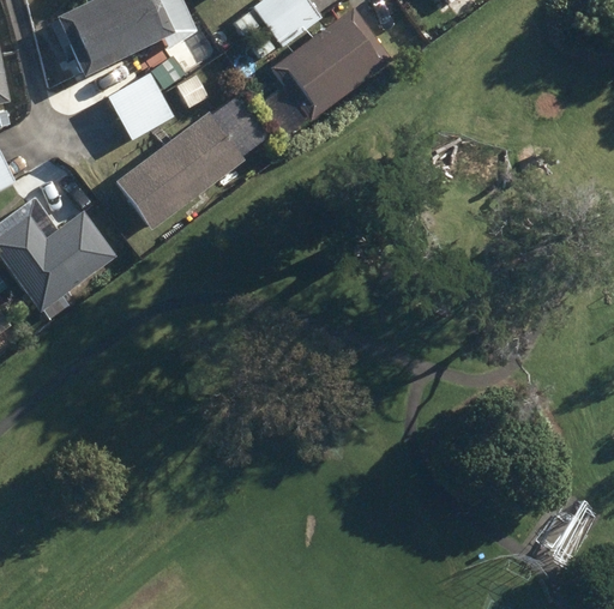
[(95,0),(58,18),(86,77),(179,32),(163,0),(95,0)]
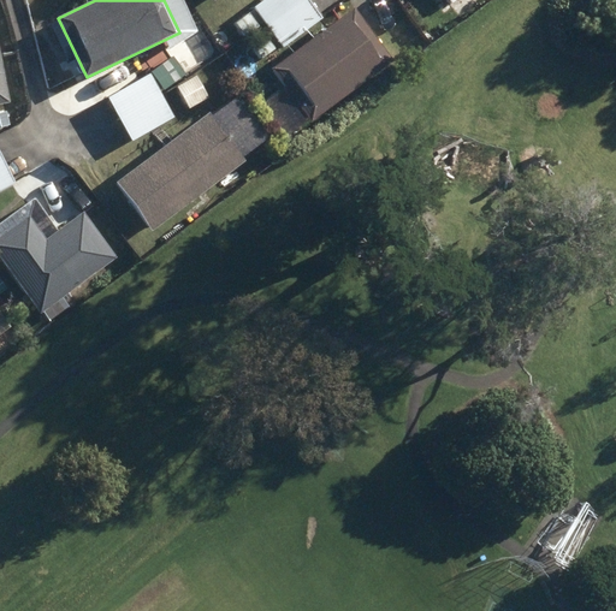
[(271,25),(307,0),(265,0),(258,5),(271,25)]
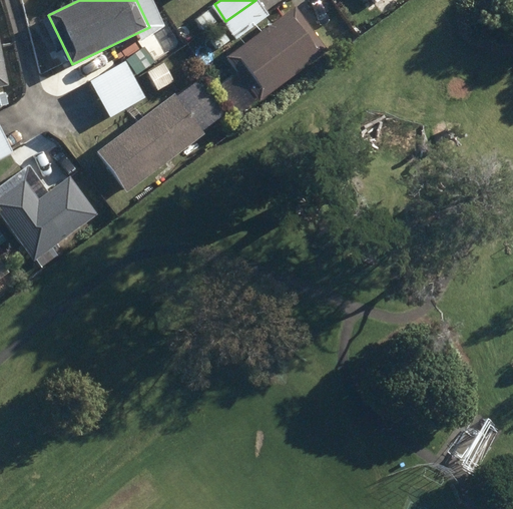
[(255,0),(225,21),(237,37),(269,16),(258,0),(255,0)]
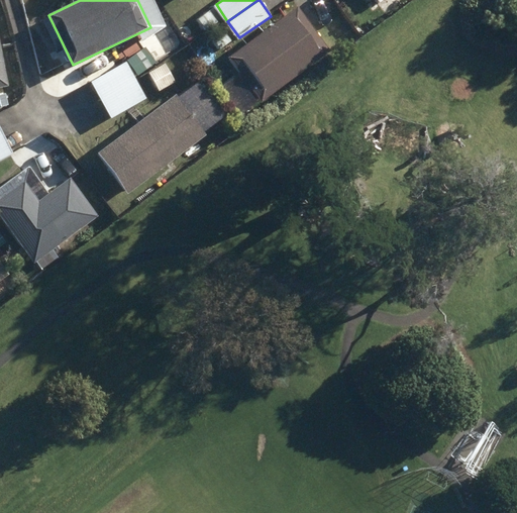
[(229,58),(262,102),(331,50),(299,6),(229,58)]
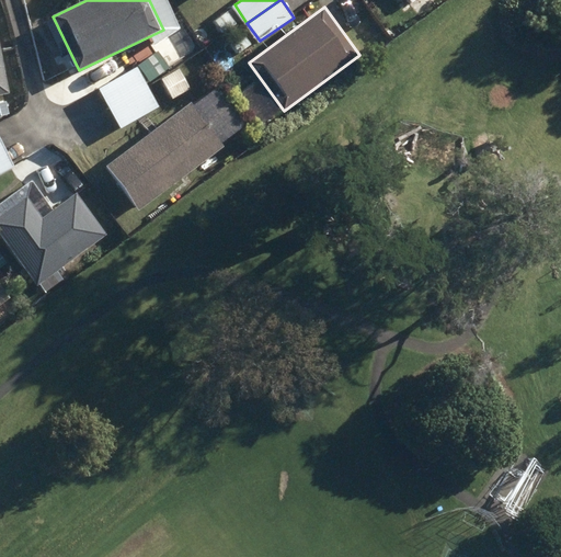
[(216,21),(225,32),(237,23),(226,11),(216,21)]
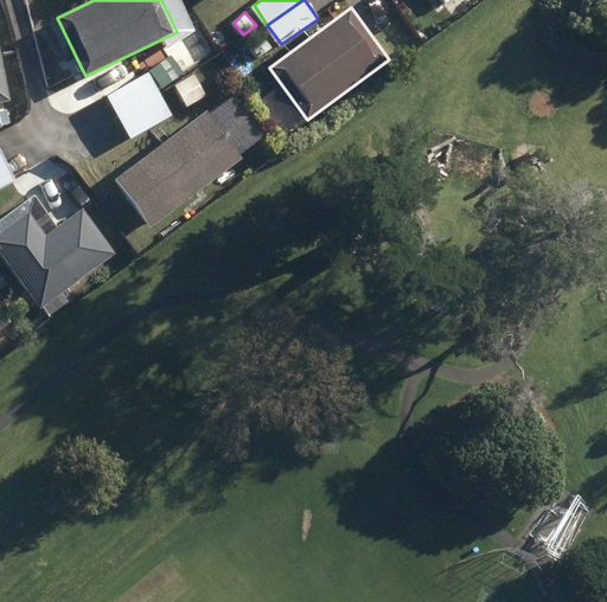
[(250,46),(259,57),(273,46),(264,36),(250,46)]
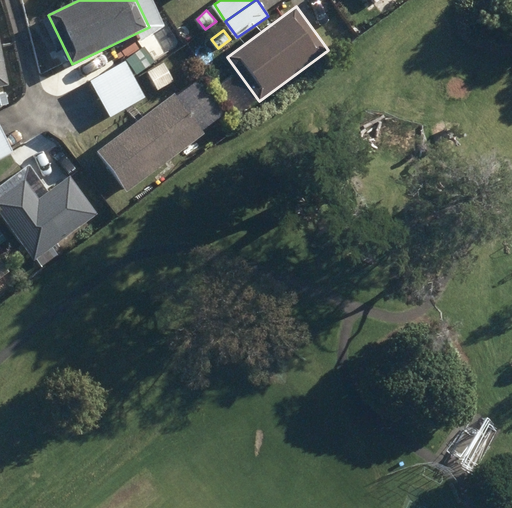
[(0,86),(8,85),(0,47),(0,86)]
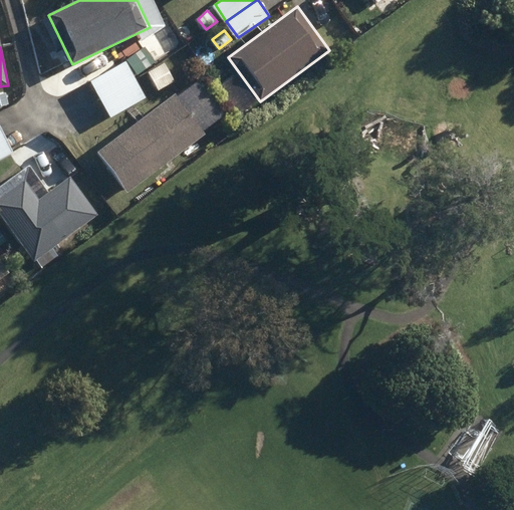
[(132,59),(139,70),(157,59),(150,48),(132,59)]
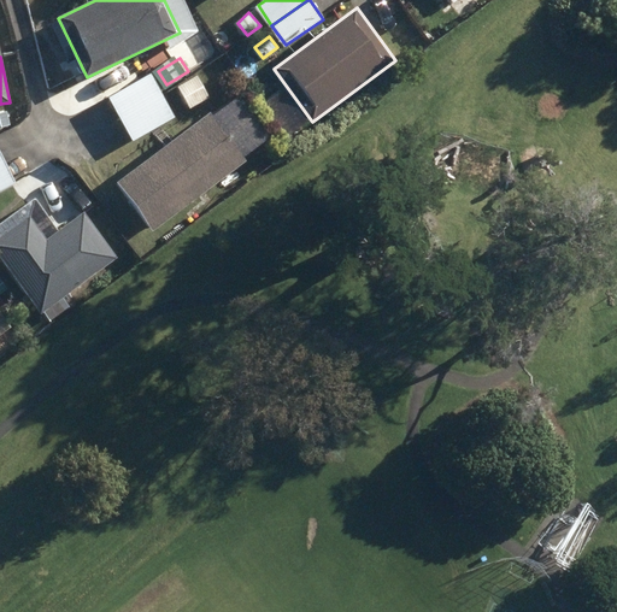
[(122,119),(163,95),(151,74),(109,98),(122,119)]
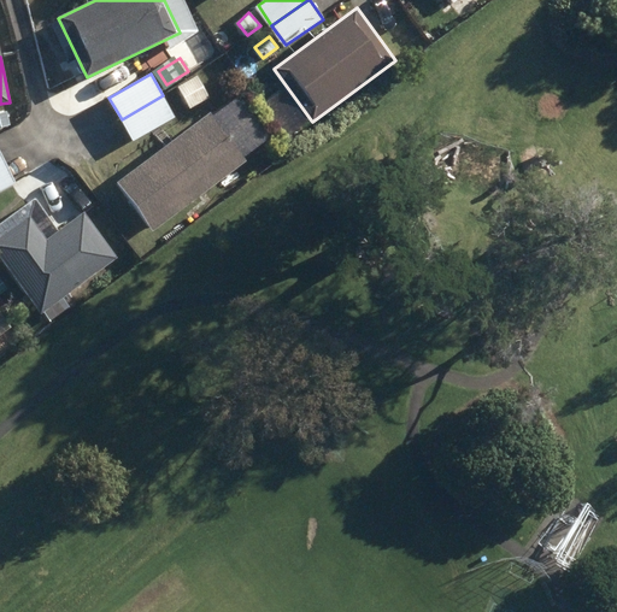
[(178,89),(187,103),(201,94),(193,80),(178,89)]
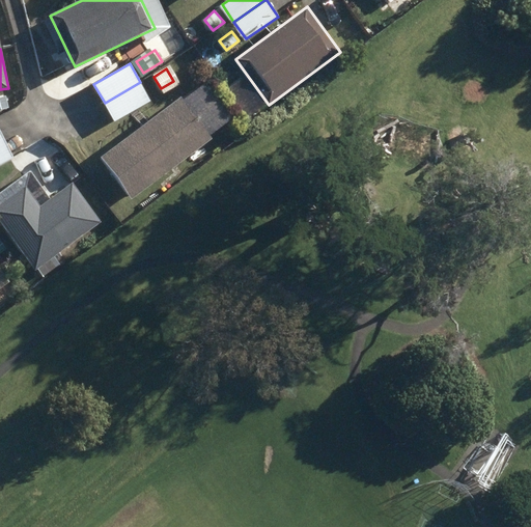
[(140,82),(105,103),(115,120),(150,100),(140,82)]
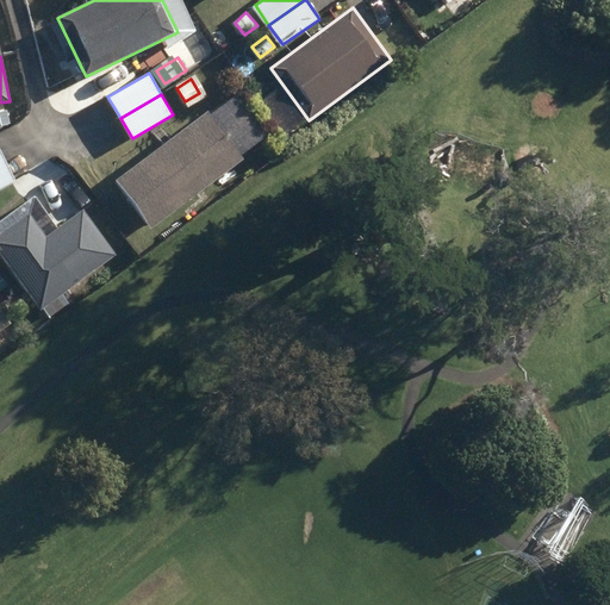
[(117,182),(151,229),(244,158),(242,155),(267,136),(236,95),(212,114),(210,111),(117,182)]
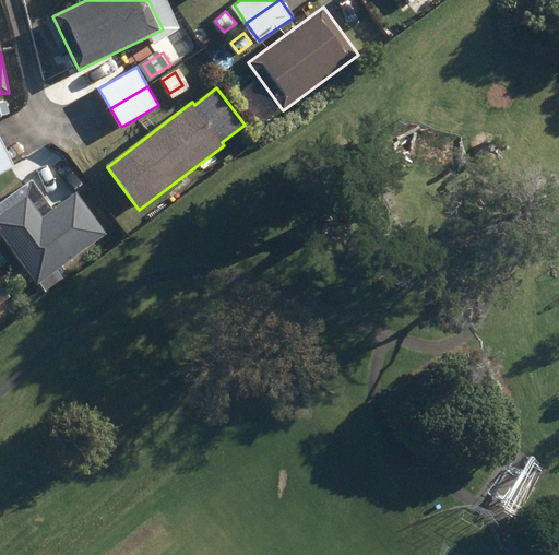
[(6,145),(0,148),(0,173),(15,165),(6,145)]
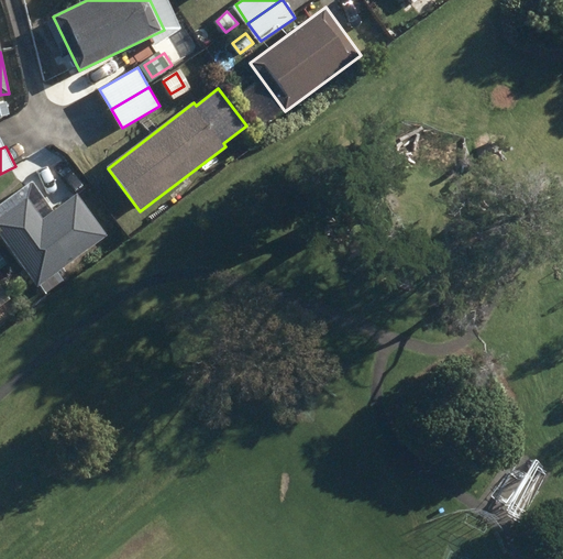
[(0,218),(0,236),(37,287),(108,236),(77,195),(44,219),(28,198),(0,218)]
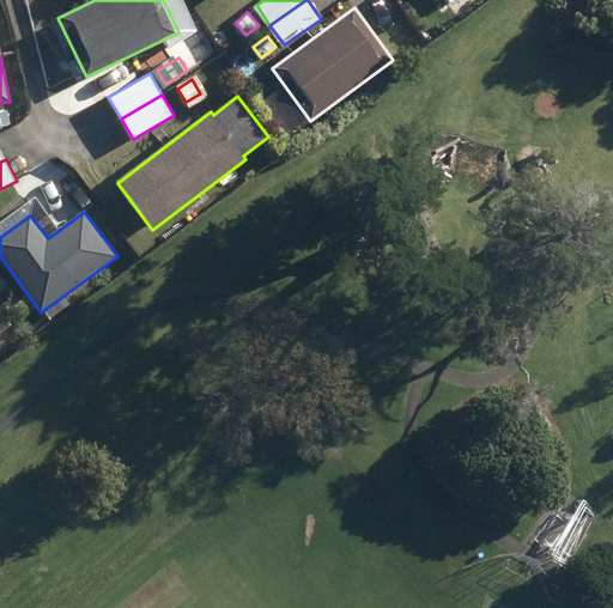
[(157,241),(144,223),(127,236),(140,253),(157,241)]
